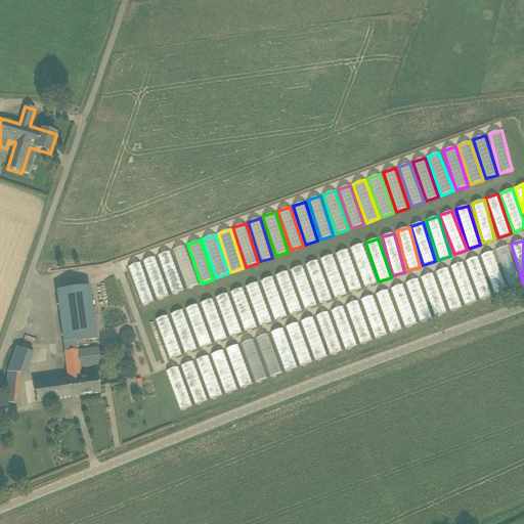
[(350,248),(364,287),(377,282),(362,244),(350,248)]
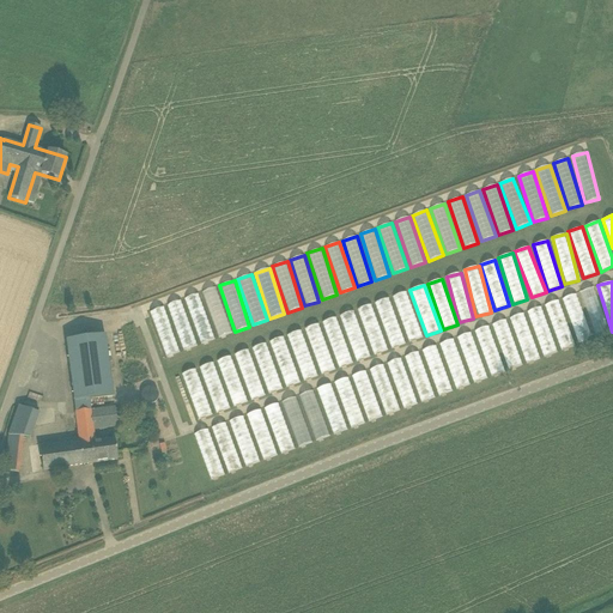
[(217,287),(202,292),(217,338),(231,333),(217,287)]
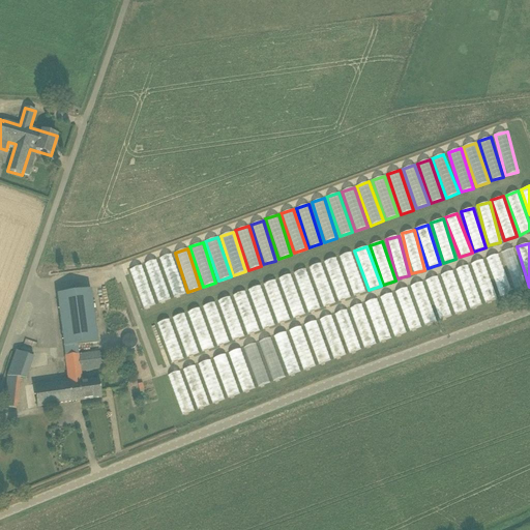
[(501,253),(516,292),(528,288),(512,248),(501,253)]
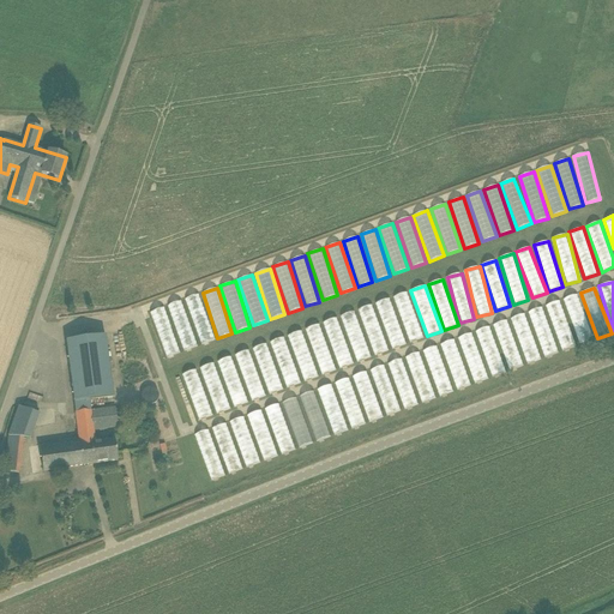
[(395,296),(407,343),(421,339),(409,293),(395,296)]
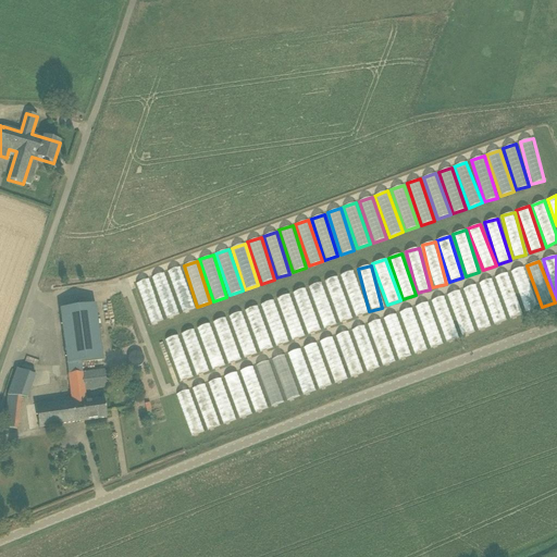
[(181,267),(168,272),(182,313),(195,308),(181,267)]
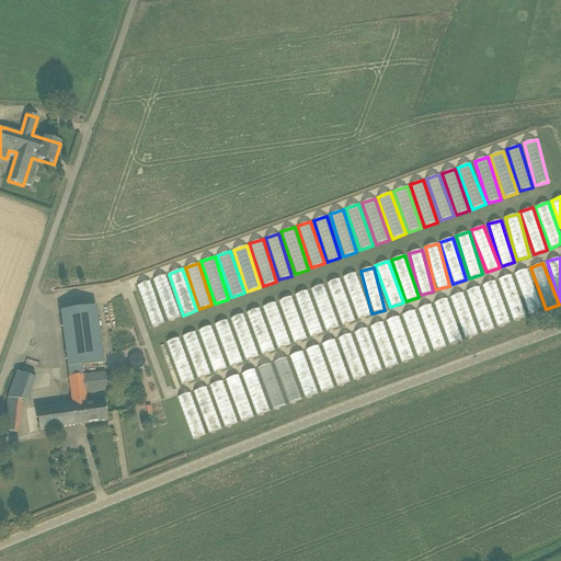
[(527,268),(514,274),(530,316),(542,310),(527,268)]
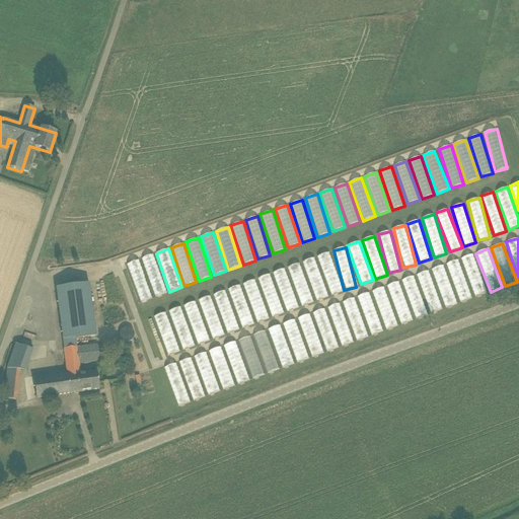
[(330,295),(343,291),(330,252),(317,255),(330,295)]
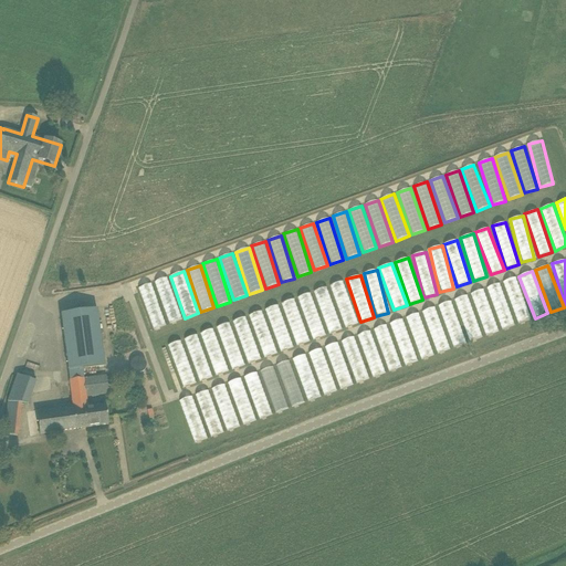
[(168,276),(155,281),(168,324),(181,320),(168,276)]
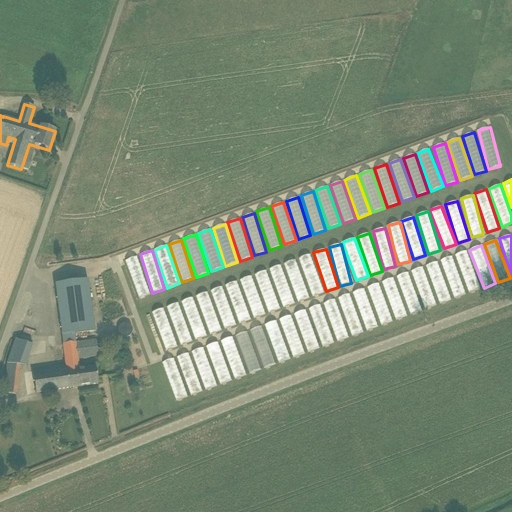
[(468,292),(480,288),(466,251),(455,255),(468,292)]
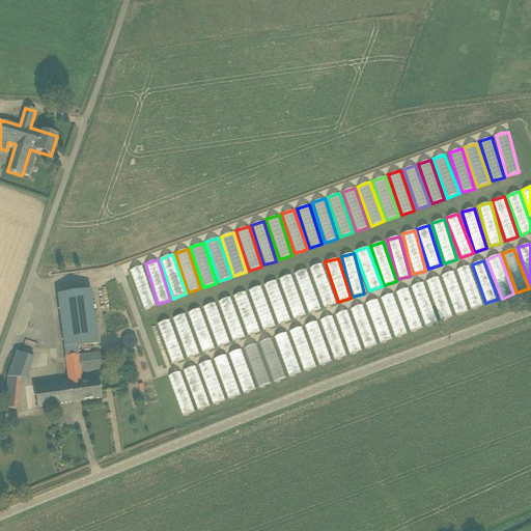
[(310,268),(322,308),(334,304),(324,263),(310,268)]
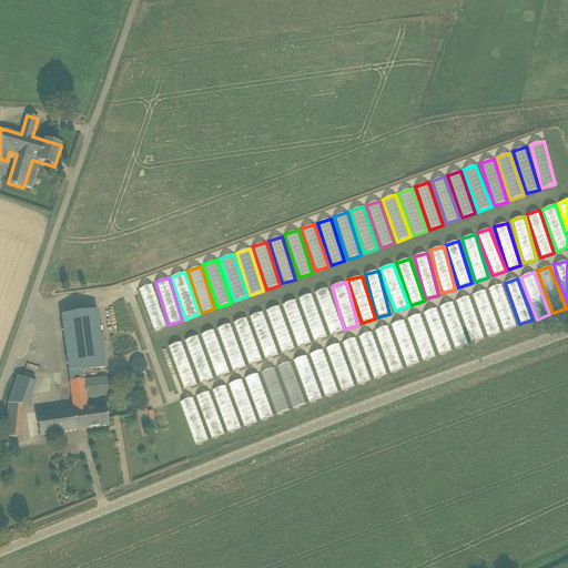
[(153,331),(166,326),(152,284),(139,288),(153,331)]
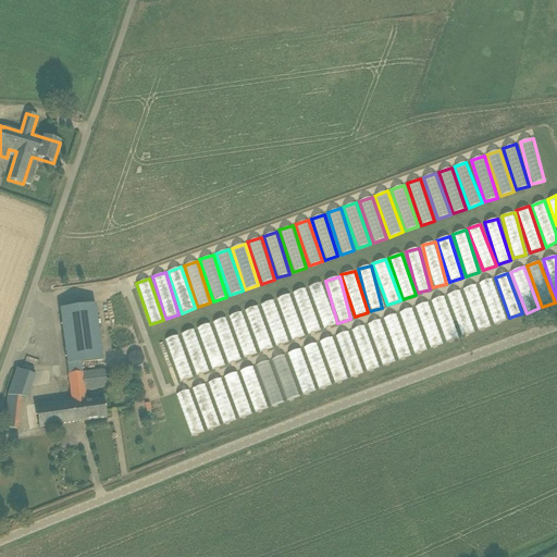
[(481,282),(492,324),(505,321),(494,279),(481,282)]
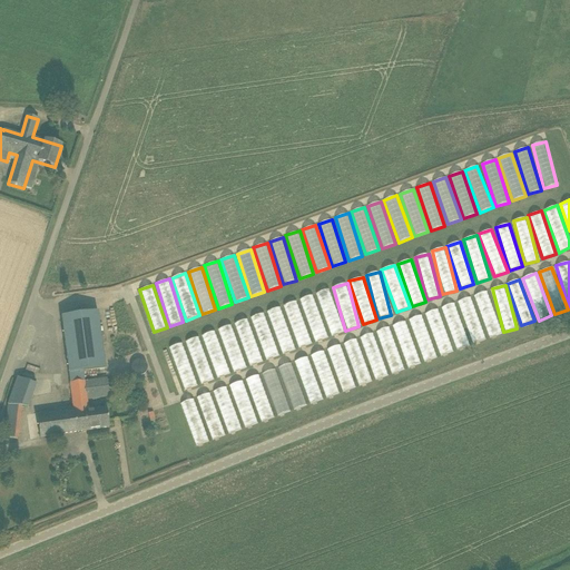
[(343,332),(331,290),(316,293),(330,336),(343,332)]
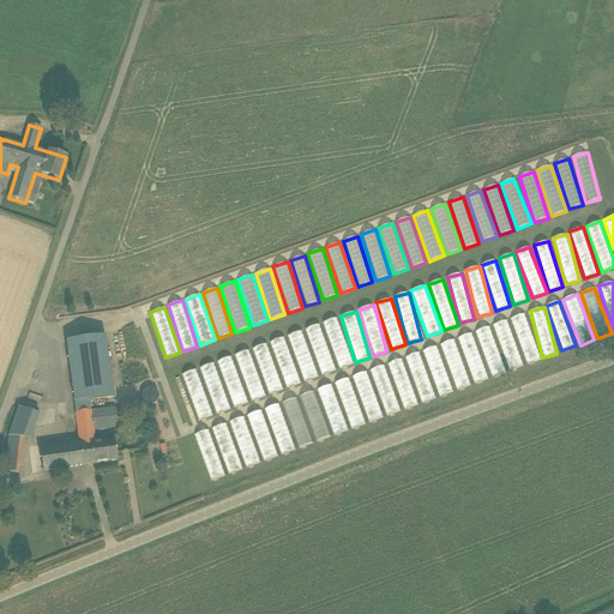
[(512,318),(527,363),(540,360),(525,314),(512,318)]
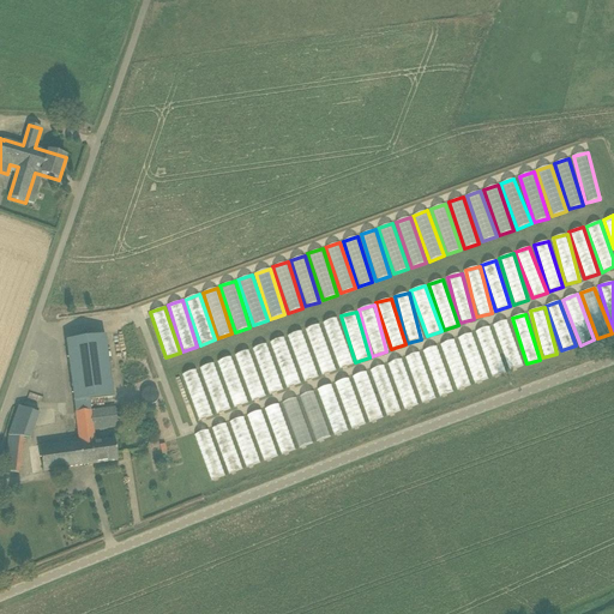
[(354,363),(337,318),(323,324),(339,368),(354,363)]
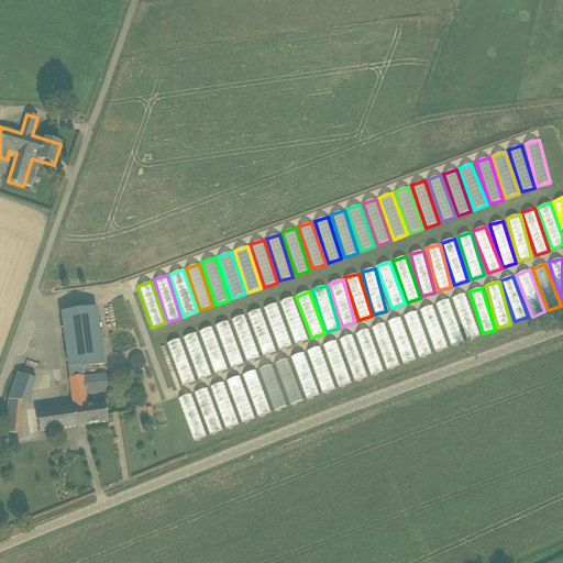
[(465,294),(453,298),(466,340),(479,335),(465,294)]
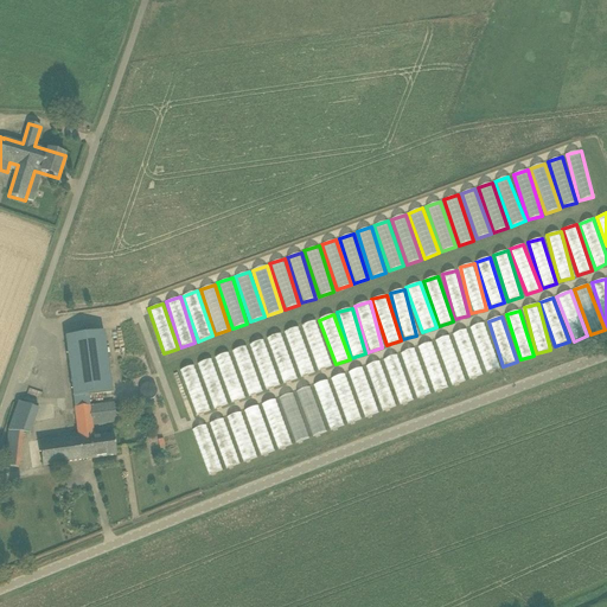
[(317,320),(302,325),(318,370),(332,365),(317,320)]
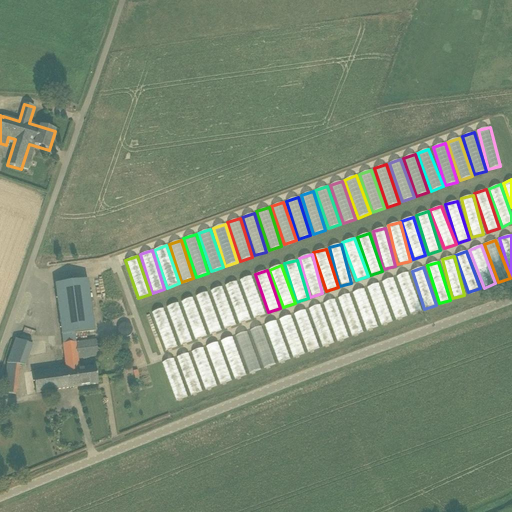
[(421,310),(408,272),(397,276),(409,314),(421,310)]
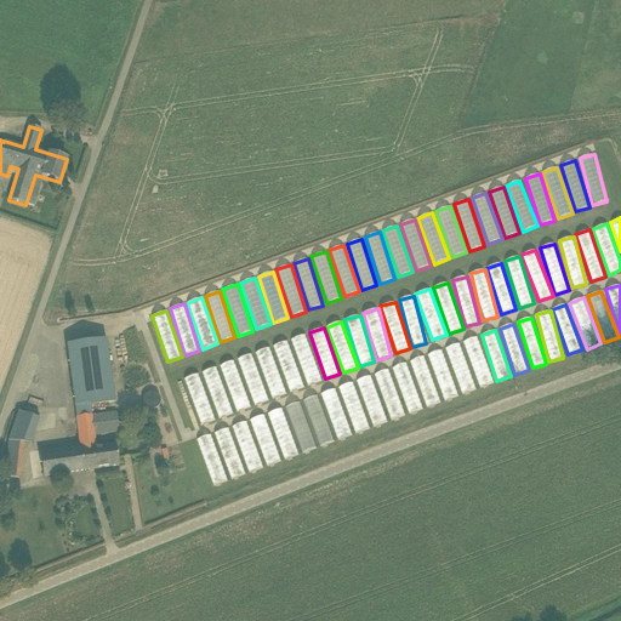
[(291,340),(307,386),(322,381),(306,335),(291,340)]
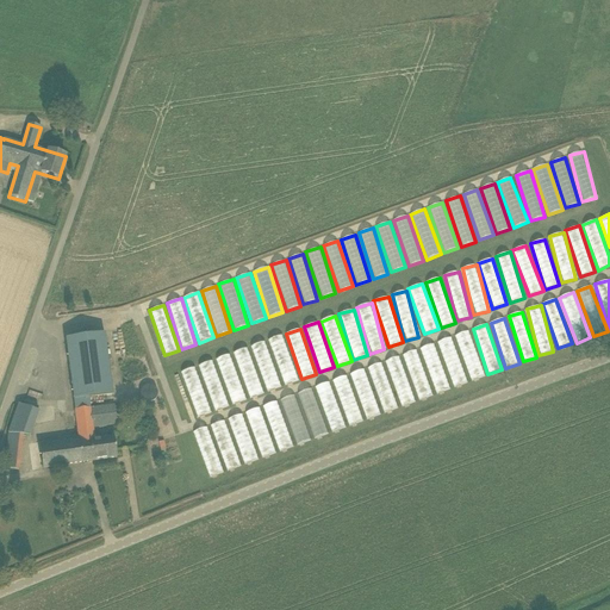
[(484,377),(470,331),(455,335),(470,381),(484,377)]
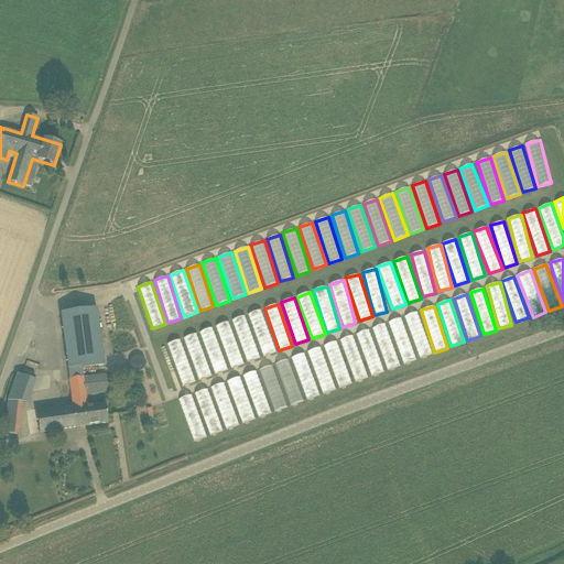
[(108,424),(107,416),(105,405),(87,408),(86,396),(108,392),(106,375),(84,378),(83,368),(104,366),(97,310),(62,314),(73,405),(36,410),(39,433),(108,424)]
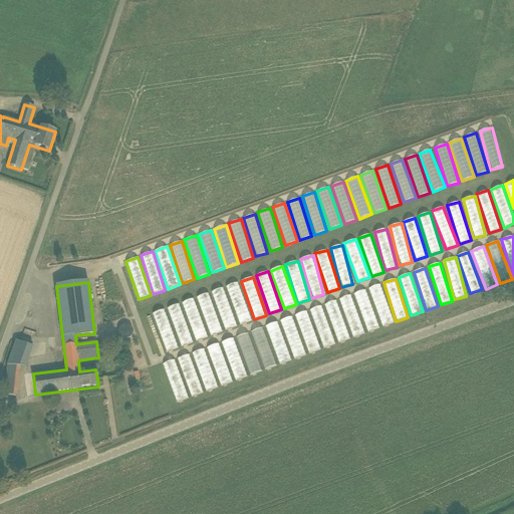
[(239,325),(251,321),(239,282),(227,286),(239,325)]
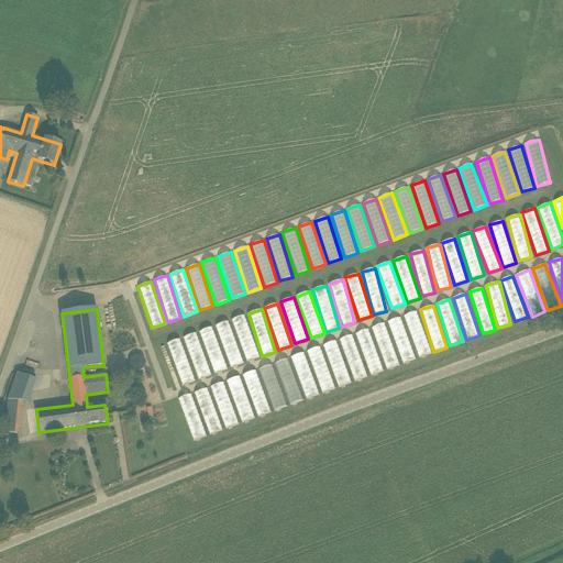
[(406,315),(417,357),(430,354),(418,311),(406,315)]
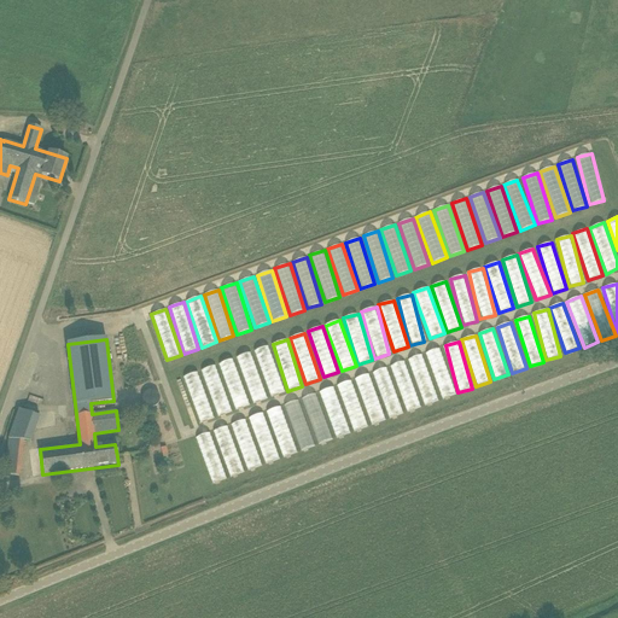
[(256,350),(268,397),(283,394),(272,347),(256,350)]
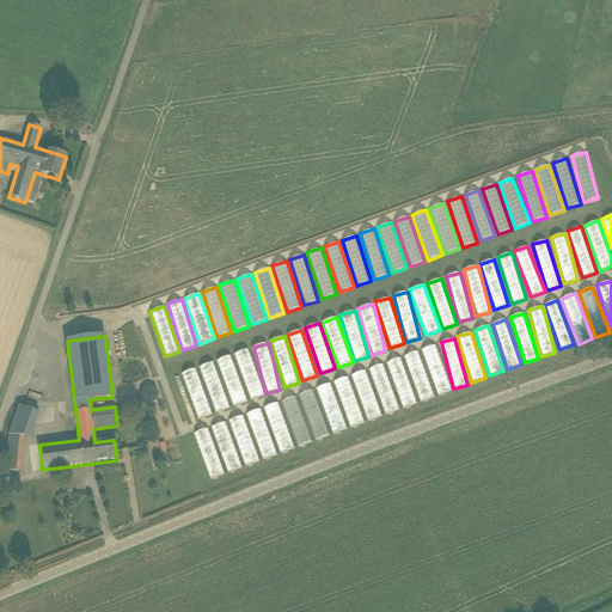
[(436,395),(451,391),(436,344),(423,349),(436,395)]
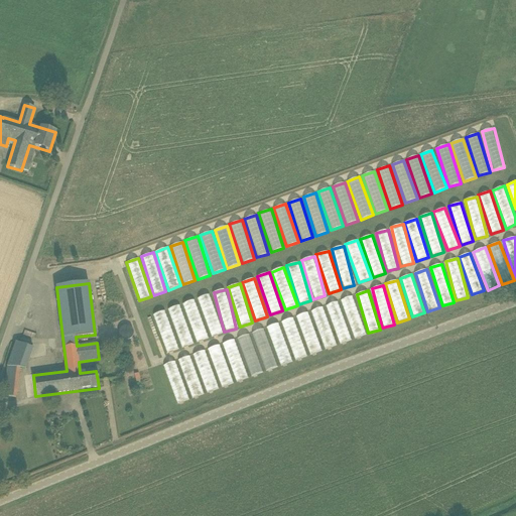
[(209,294),(197,298),(212,337),(224,333),(209,294)]
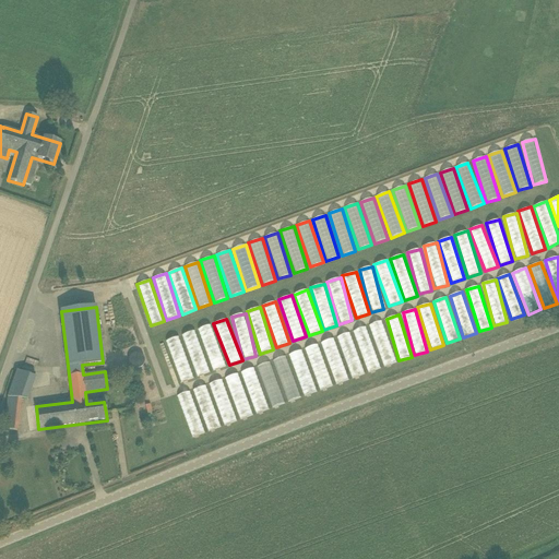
[(334,383),(396,365),(382,321),(368,325),(368,326),(352,331),(353,332),(336,336),(336,337),(322,342),(334,383)]
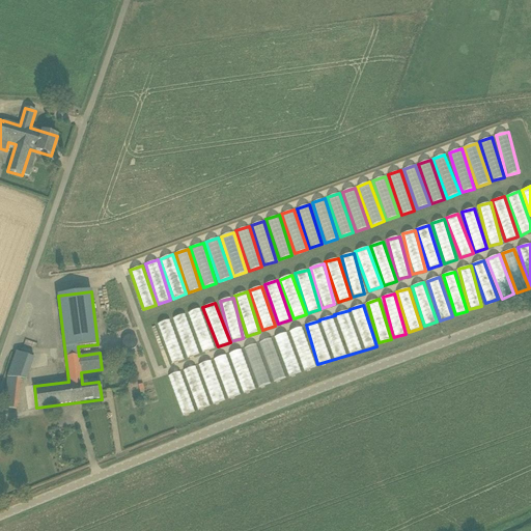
[(190,312),(200,353),(213,348),(202,309),(190,312)]
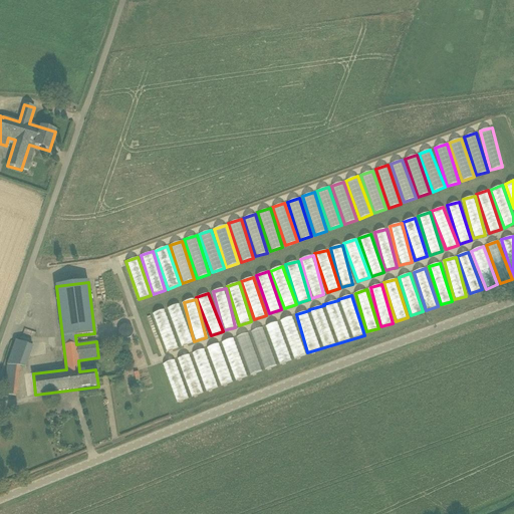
[(167,308),(181,346),(193,342),(179,304),(167,308)]
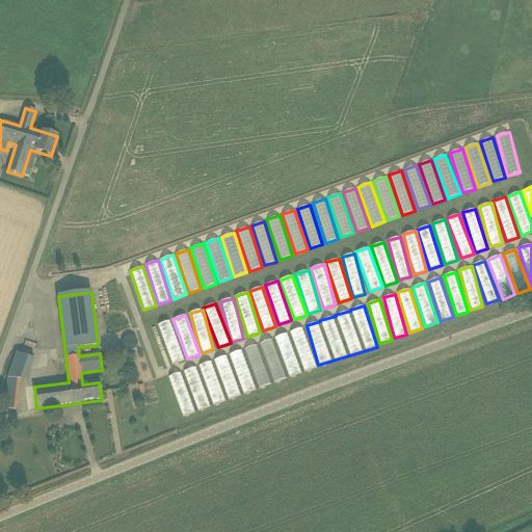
[(183,361),(173,320),(160,323),(170,364),(183,361)]
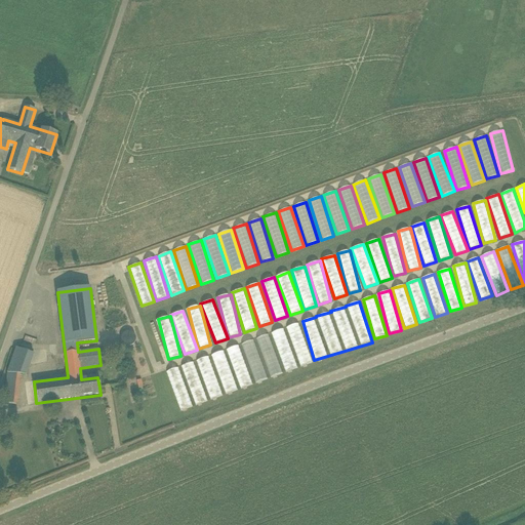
[(286,328),(272,332),(284,371),(312,363),(299,323),(286,327),(286,328)]
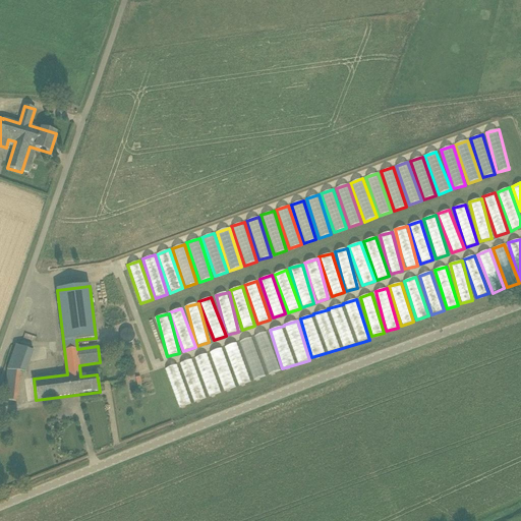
[(254,336),(254,337),(241,341),(251,380),(280,371),(268,332),(254,336)]
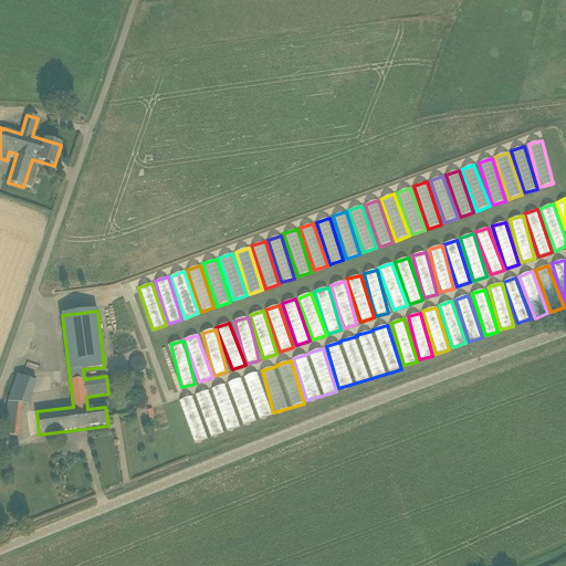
[(258,373),(244,377),(259,419),(272,415),(258,373)]
